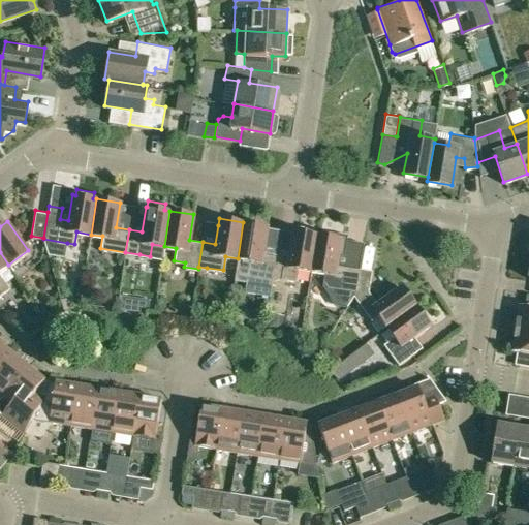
[(238,258),(234,278),(246,280),(271,284),(272,276),(276,253),(262,251),(267,226),(243,222),(238,258)]
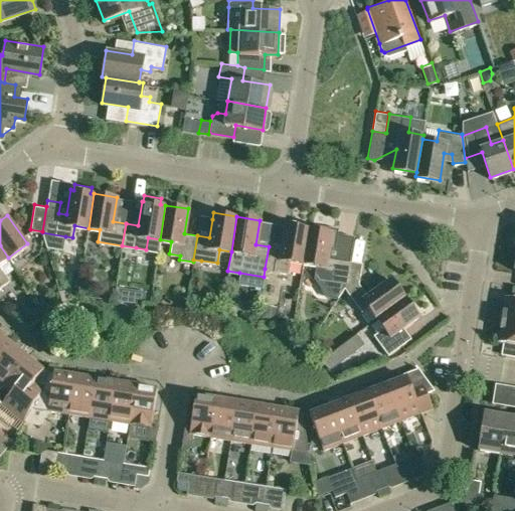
[(269,246),(265,269),(287,273),(289,261),(303,263),(308,228),(306,227),(307,221),(290,218),(288,224),(285,224),(282,248),(269,246)]
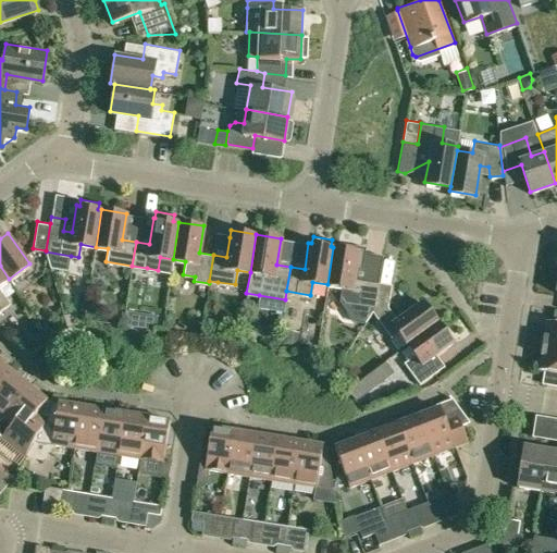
[(333,247),(327,284),(342,286),(341,294),(339,300),(354,320),(364,322),(372,310),(373,305),(378,281),(354,278),(356,267),(362,268),(364,252),(366,246),(342,243),(342,248),(333,247)]
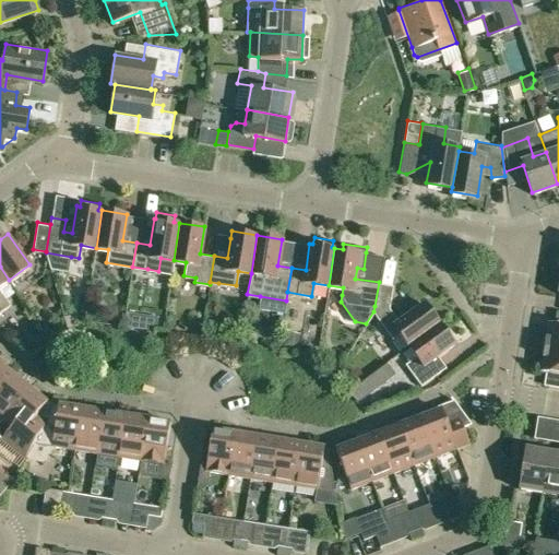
[(0,310),(10,303),(0,288),(0,286),(9,280),(0,267),(0,310)]
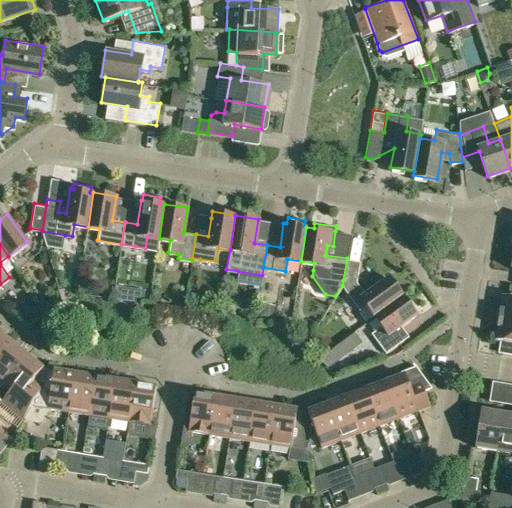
[(343,280),(342,285),(354,302),(359,309),(366,304),(374,315),(402,295),(389,276),(365,293),(356,281),(360,260),(347,258),(343,280)]
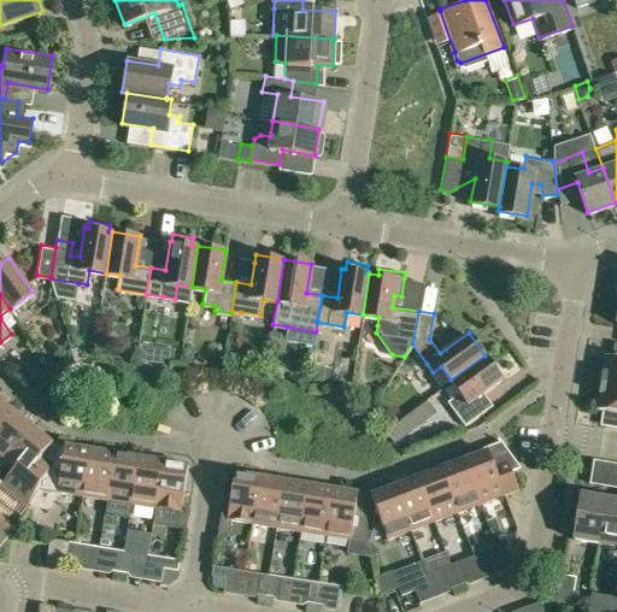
[(616,347),(616,355),(611,354),(605,353),(600,381),(616,382),(616,347)]
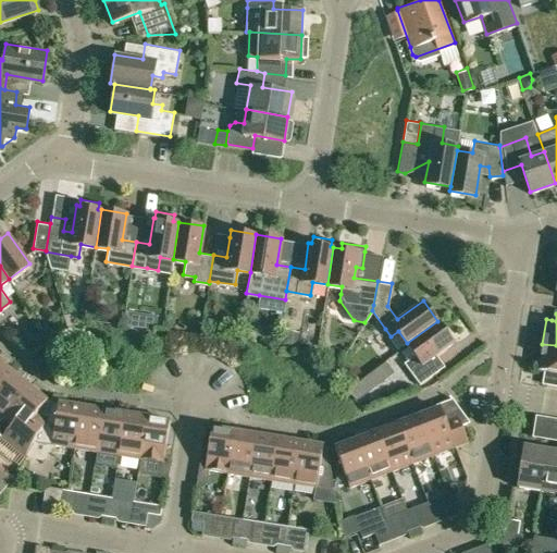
[(415,354),(404,361),(411,371),(419,382),(424,379),(430,375),(435,371),(438,368),(431,357),(436,354),(453,342),(437,321),(407,343),(415,354)]
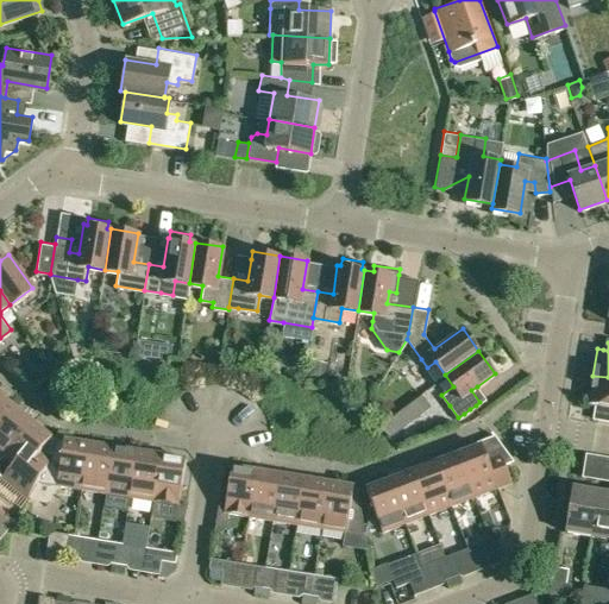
[(38,363),(36,371),(41,378),(54,370),(45,358),(38,363)]
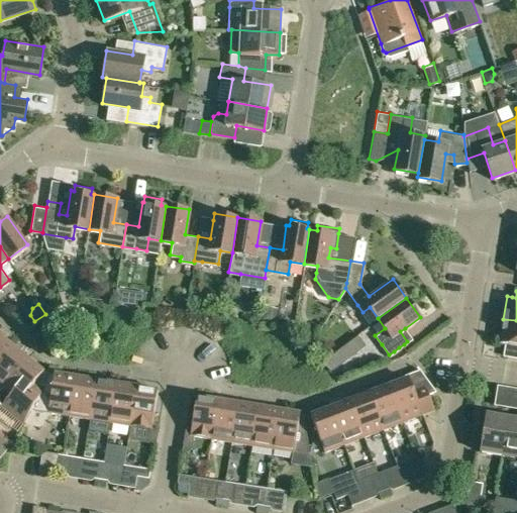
[(264,304),(261,319),(275,321),(277,307),(264,304)]
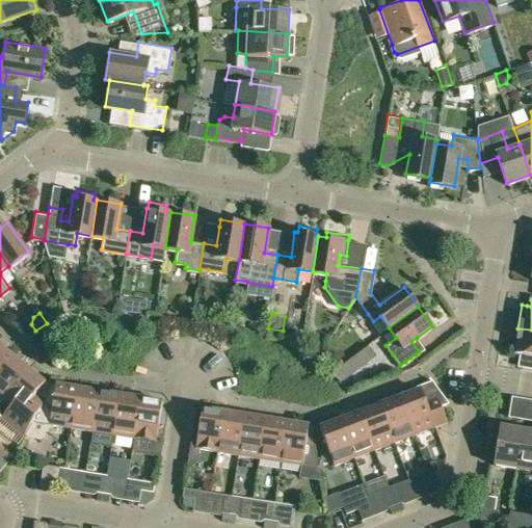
[(531,330),(517,328),(513,351),(524,353),(522,365),(531,367),(531,330)]
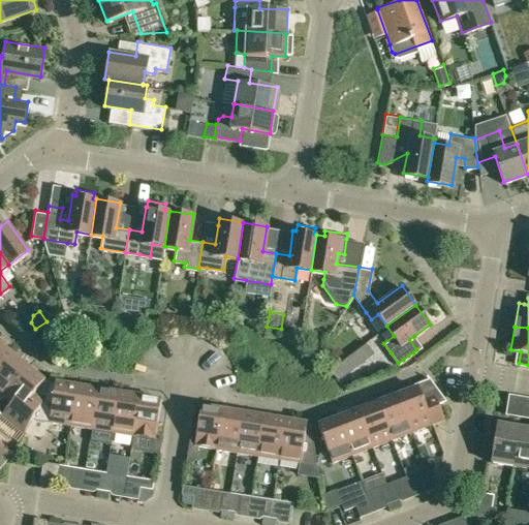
[(0,364),(10,351),(0,342),(0,364)]
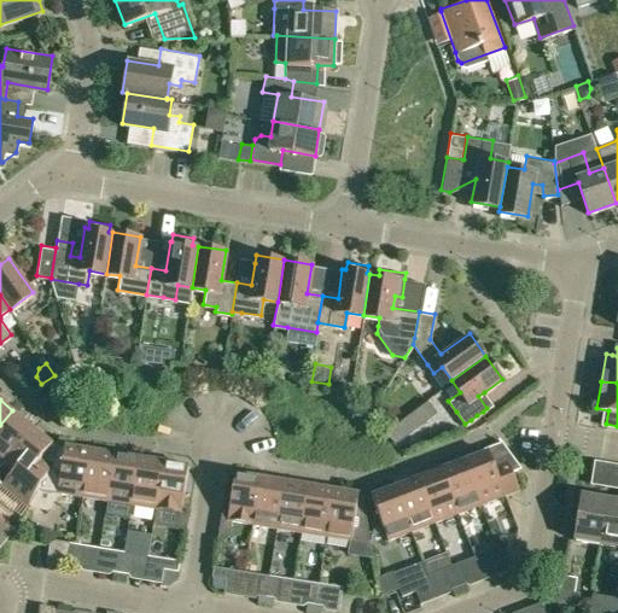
[(0,425),(0,460),(3,462),(31,426),(12,410),(0,425)]
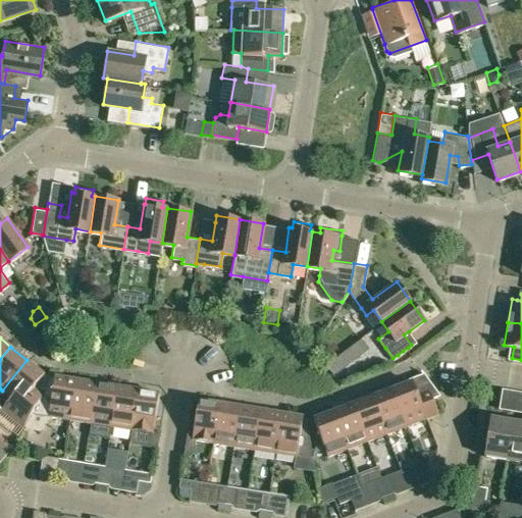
[(27,360),(2,391),(0,392),(0,405),(23,424),(32,411),(46,386),(48,376),(45,375),(45,374),(27,360)]
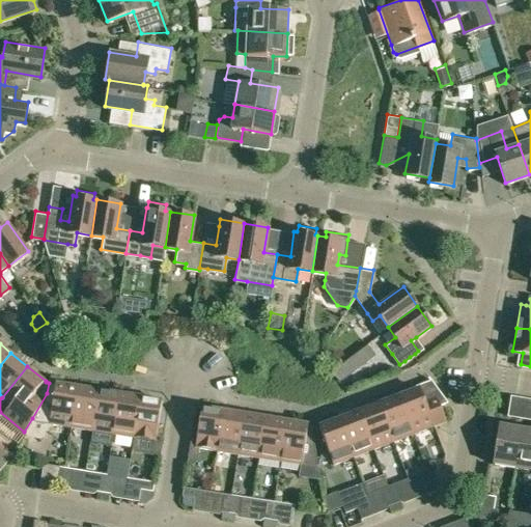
[(417,384),(418,387),(398,394),(413,432),(445,419),(439,403),(445,400),(446,401),(447,400),(428,376),(427,376),(429,379),(417,384)]
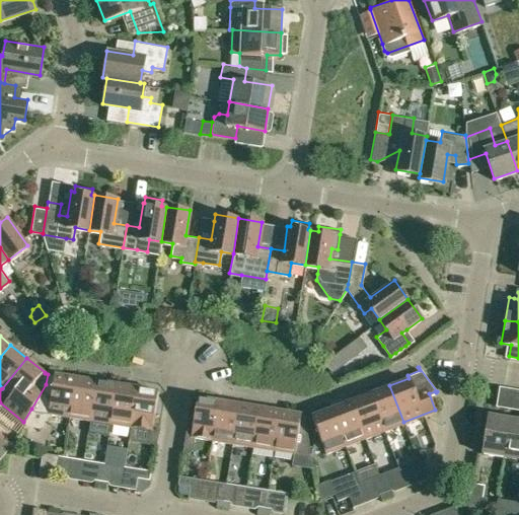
[(54,373),(48,374),(46,384),(31,409),(69,415),(75,376),(54,373)]
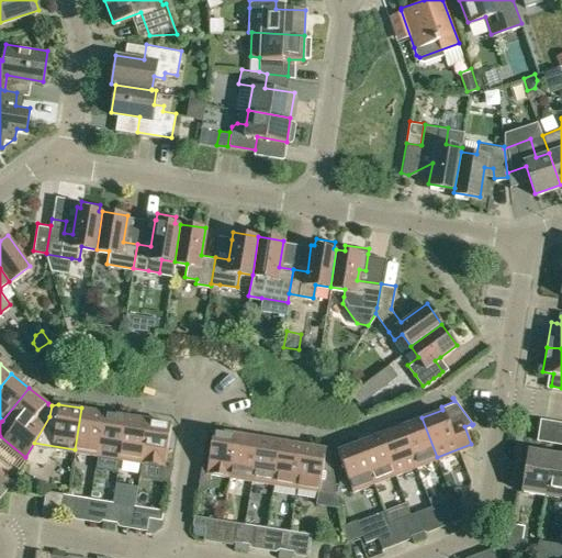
[(75,449),(97,454),(103,412),(81,408),(75,449)]
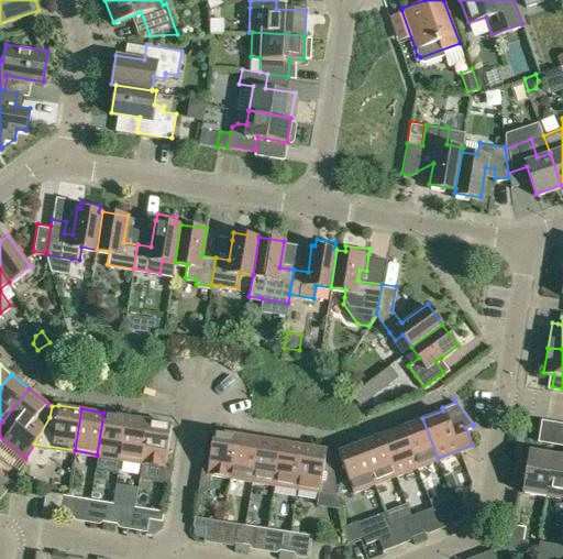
[(127,416),(103,413),(97,455),(119,458),(127,416)]
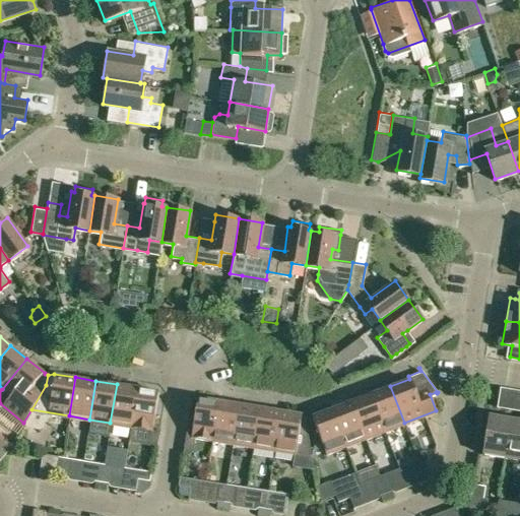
[(110,423),(130,426),(137,387),(117,384),(110,423)]
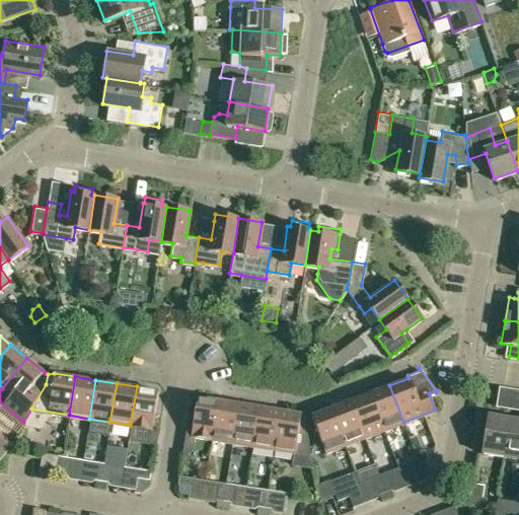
[(383,429),(403,422),(389,385),(370,392),(383,429)]
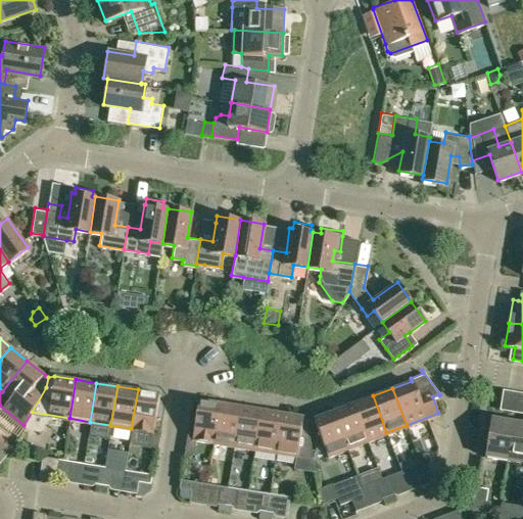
[(158,393),(138,389),(131,428),(152,432),(158,393)]
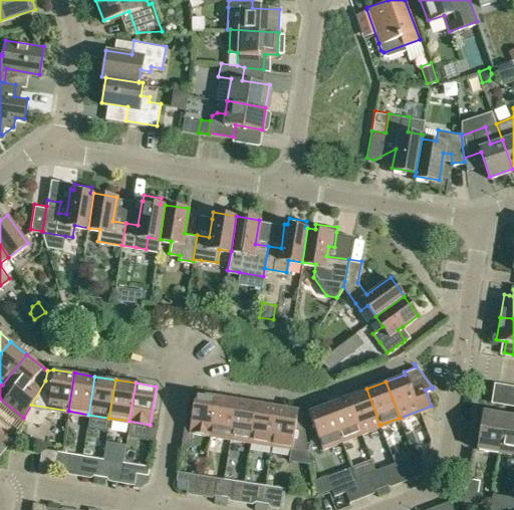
[(360,432),(379,425),(366,389),(347,396),(360,432)]
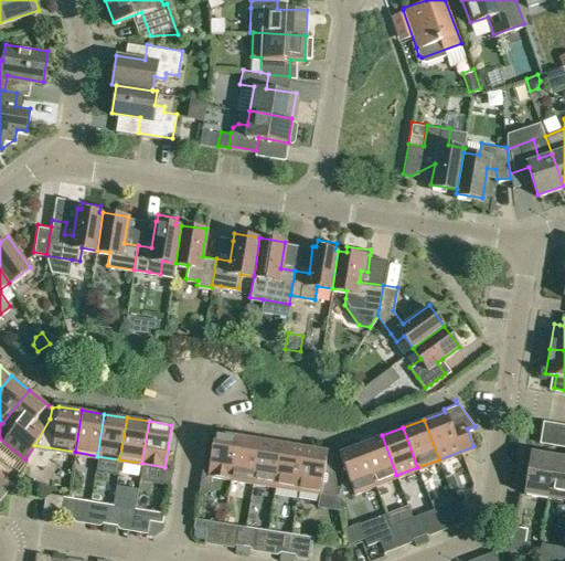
[(231,477),(237,435),(214,432),(208,474),(231,477)]
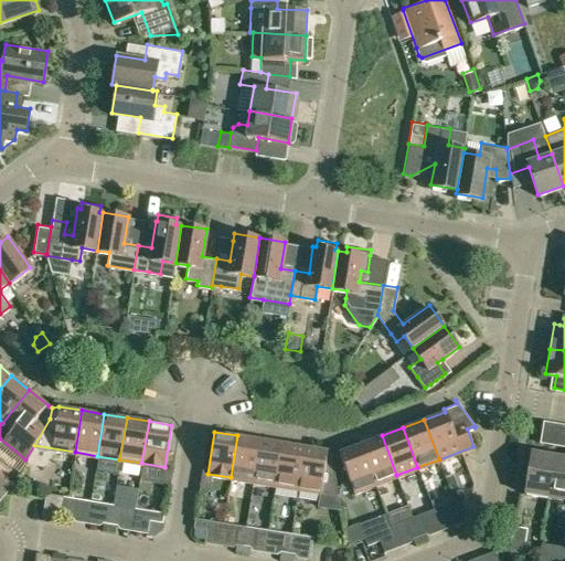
[(253,480),(259,440),(237,435),(231,477),(253,480)]
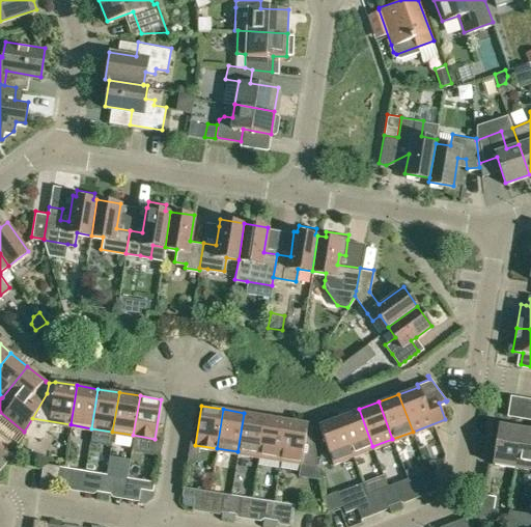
[(372,446),(359,409),(339,417),(353,453),(372,446)]
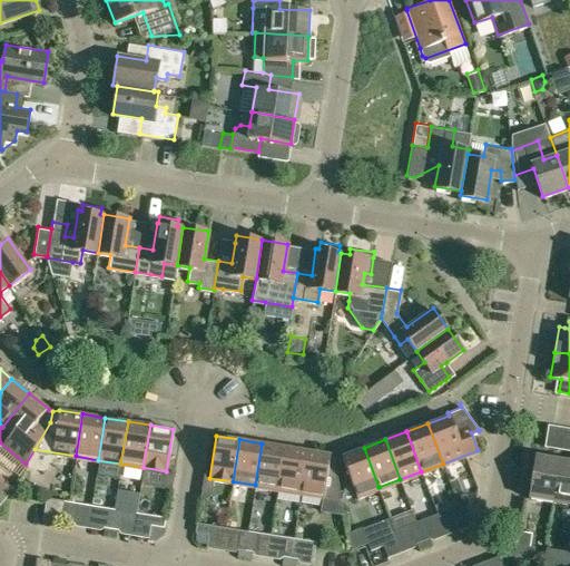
[(255,485),(277,489),(284,447),(262,443),(255,485)]
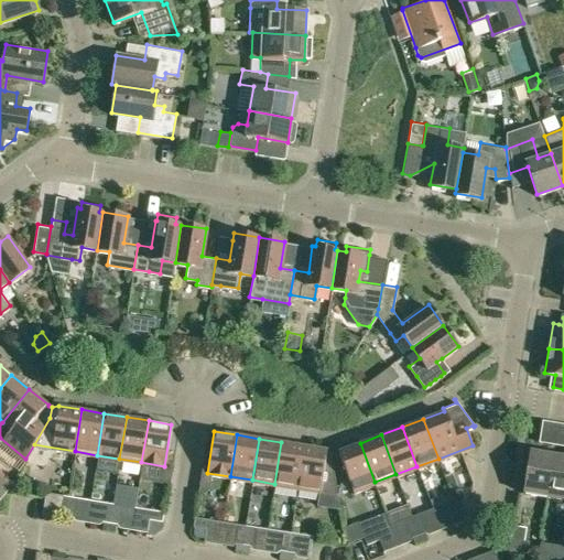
[(274,484),(296,487),(303,445),(281,442),(274,484)]
